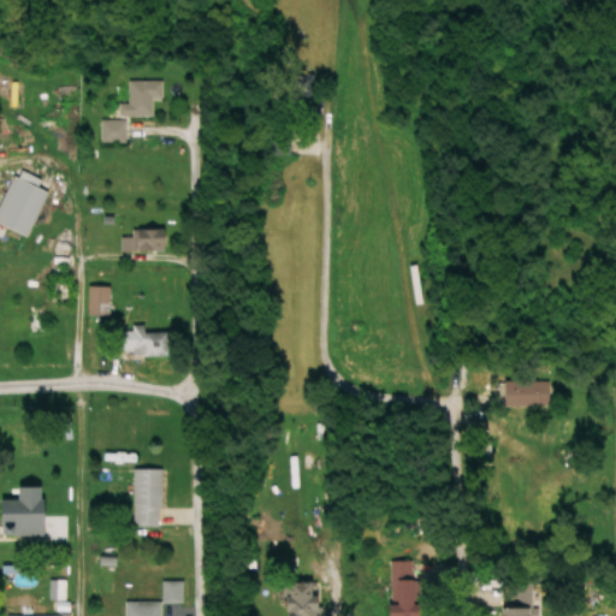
[(128,82),(128,113),(153,113),(153,102),(164,102),(164,82),(128,82)]
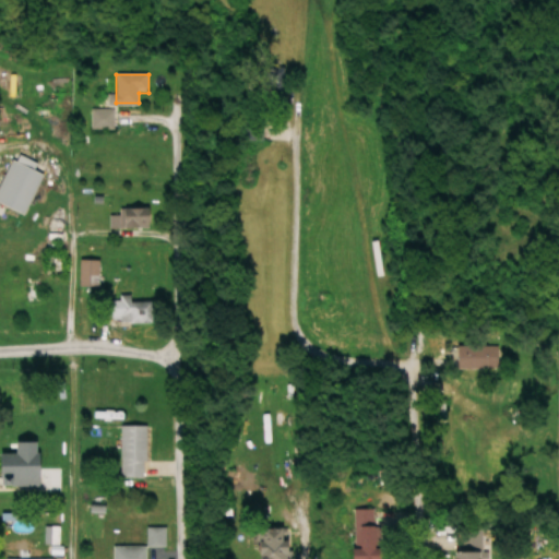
[(0,131),(21,131),(21,114),(13,114),(13,92),(0,91),(0,131)]
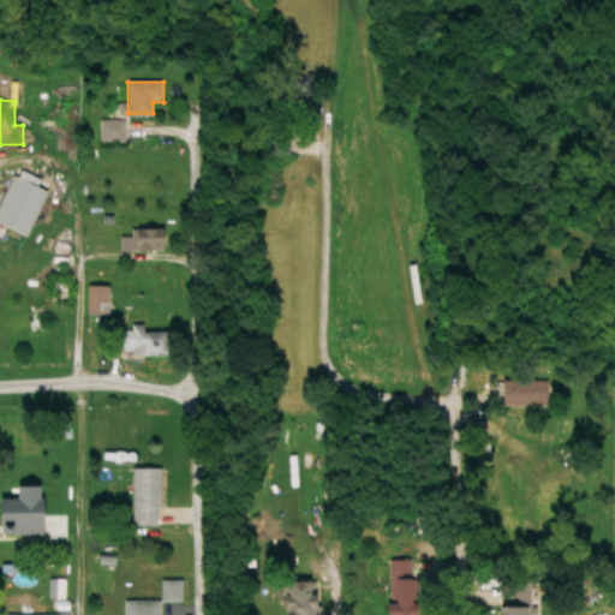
[(0,224),(30,236),(48,190),(15,175),(0,210),(0,224)]
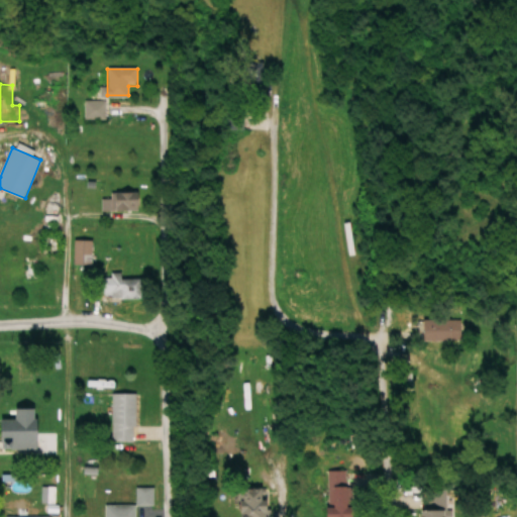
[(141,194),(117,194),(117,212),(141,212),(141,194)]
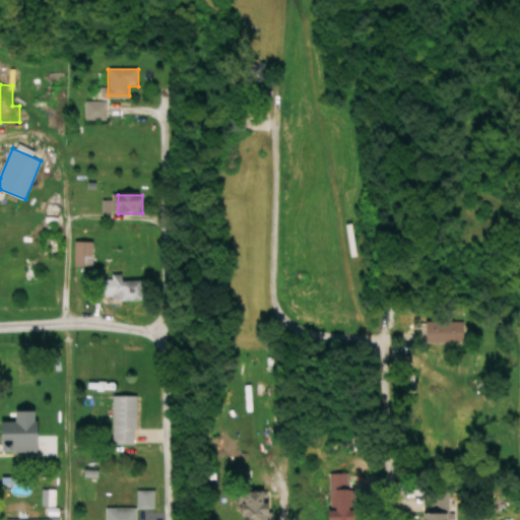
[(75,266),(93,266),(93,242),(75,242),(75,266)]
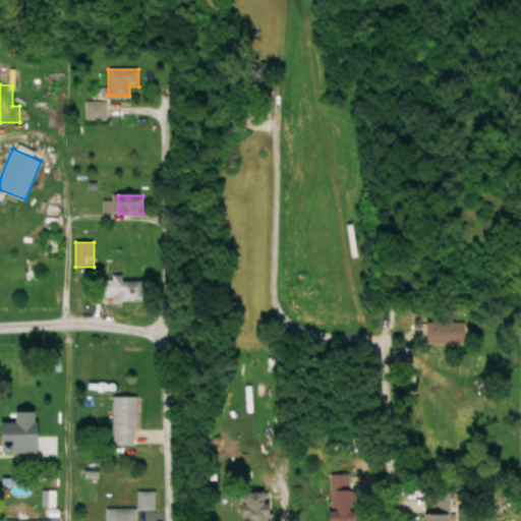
[(145,282),(123,282),(123,277),(111,277),(111,302),(145,302),(145,282)]
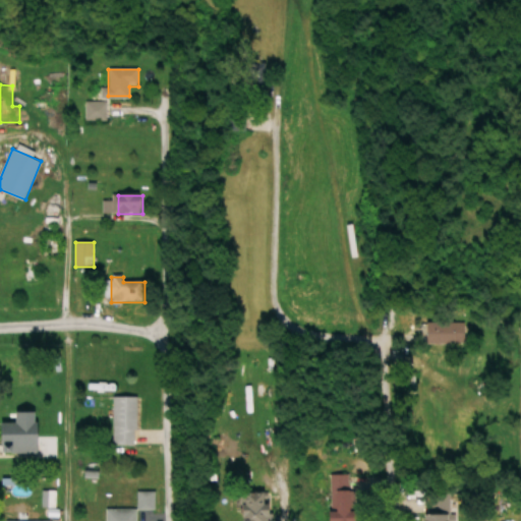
[(429,323),(429,344),(464,344),(464,323),(429,323)]
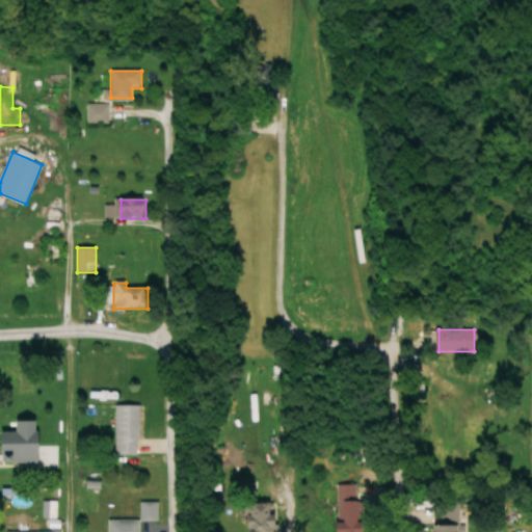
[(117,406),(117,456),(141,456),(141,406),(117,406)]
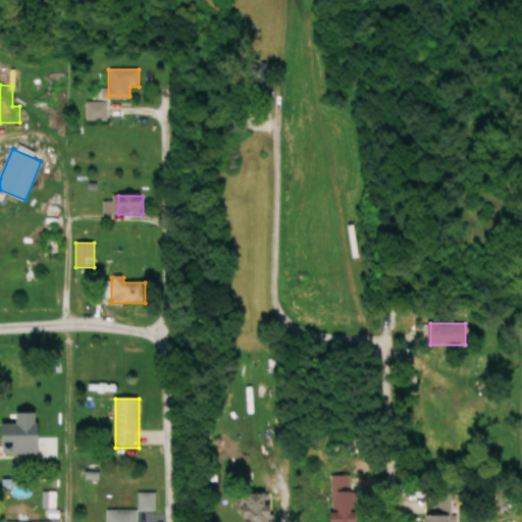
[(44,449),(44,413),(15,414),(16,424),(1,424),(2,450),(44,449)]
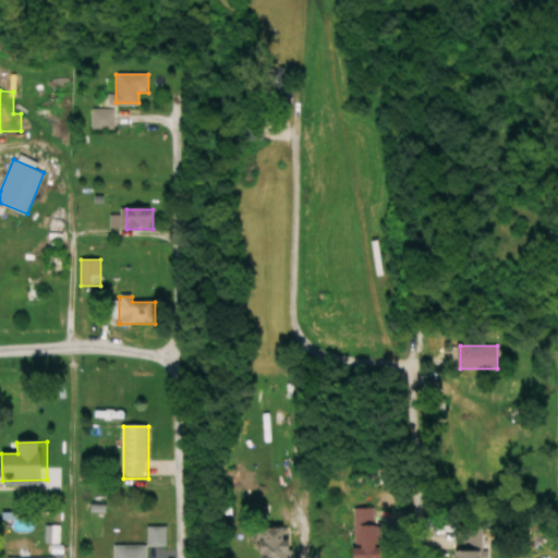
[(354,509),(354,557),(388,557),(389,549),(378,549),(377,509),(354,509)]
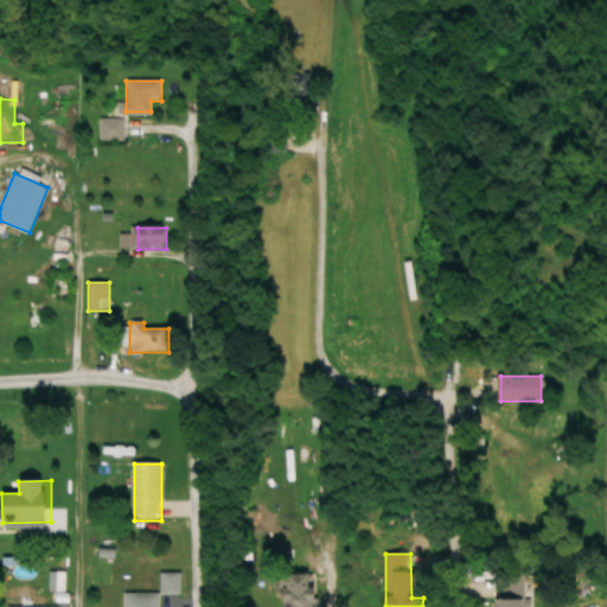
[(285,606),(318,606),(319,574),(285,574),(285,606)]
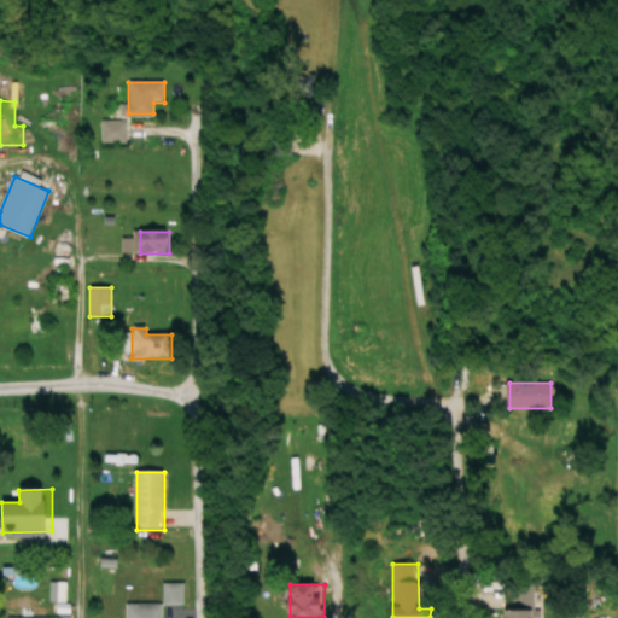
[(127,604),(127,617),(163,617),(163,604),(127,604)]
